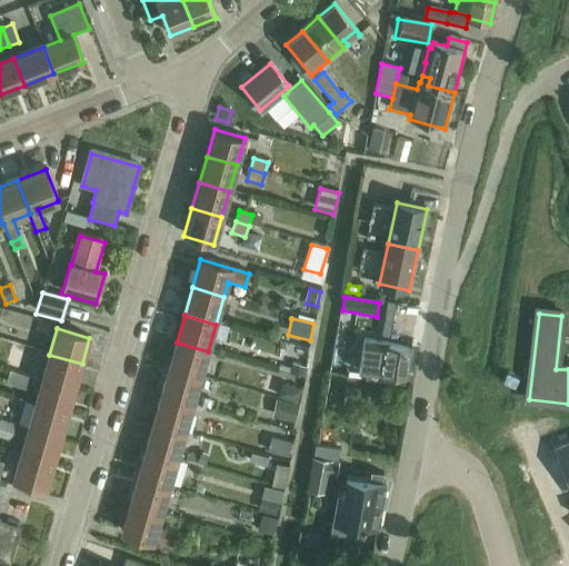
[(406,380),(411,350),(365,341),(359,373),(406,380)]
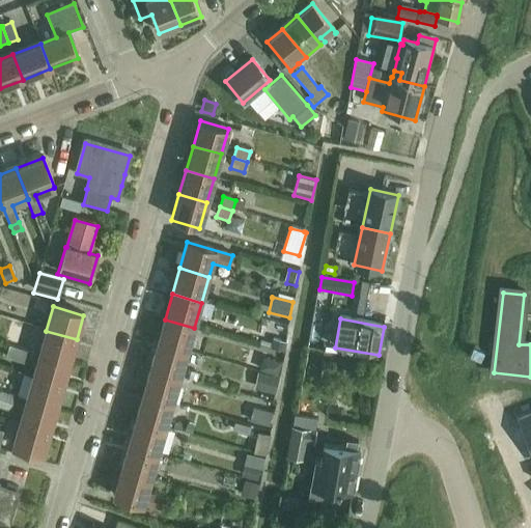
[(165,320),(158,344),(187,354),(194,328),(165,320)]
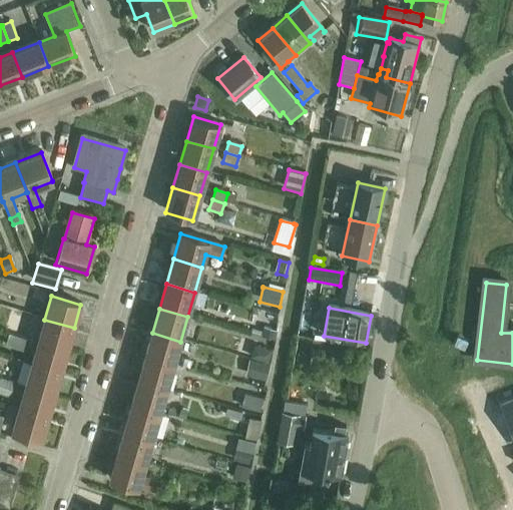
[(44,320),(38,342),(67,351),(74,328),(44,320)]
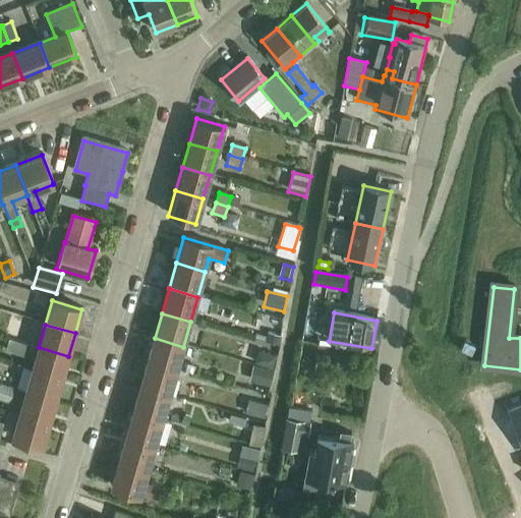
[(155,338),(147,363),(176,371),(183,347),(155,338)]
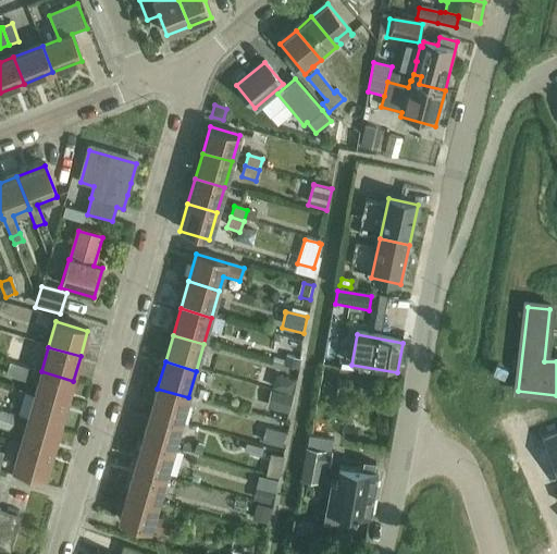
[(41,371),(34,396),(66,405),(73,381),(41,371)]
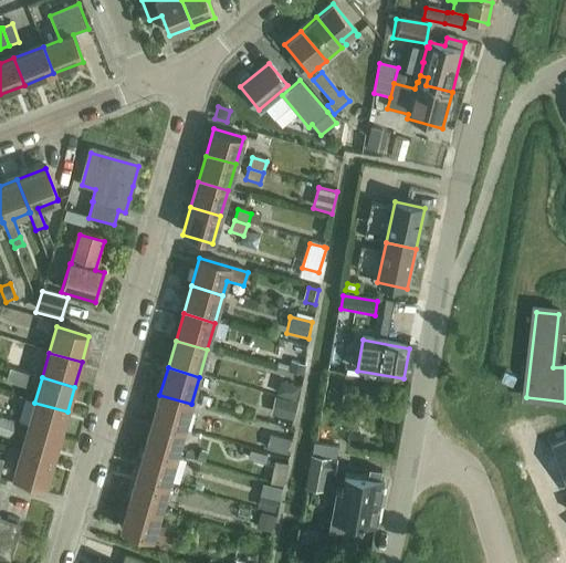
[(280,383),(276,397),(296,402),(300,388),(280,383)]
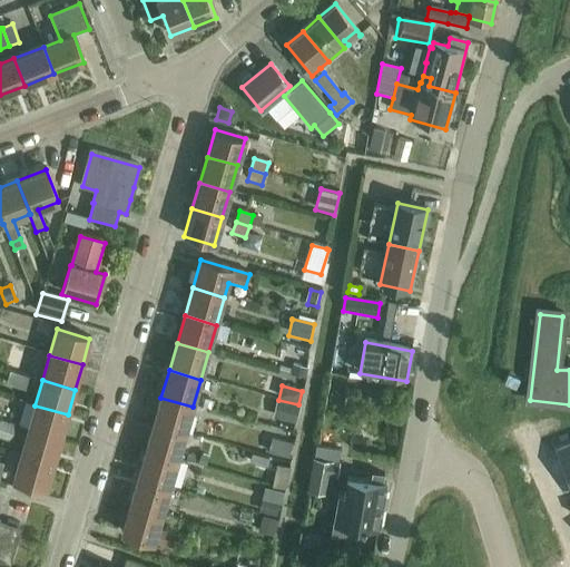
[(160,398),(153,424),(185,434),(193,407),(160,398)]
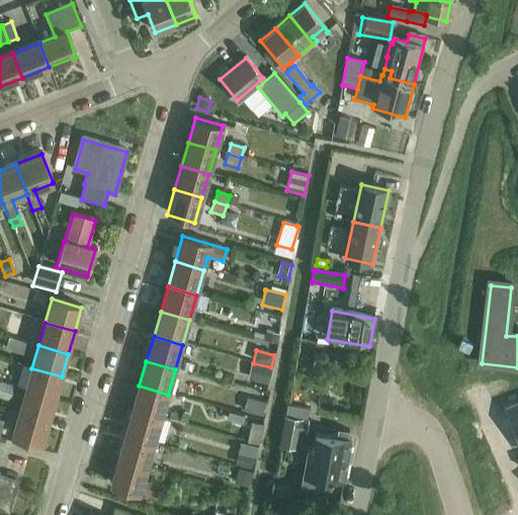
[(256,366),(252,383),(267,388),(272,370),(256,366)]
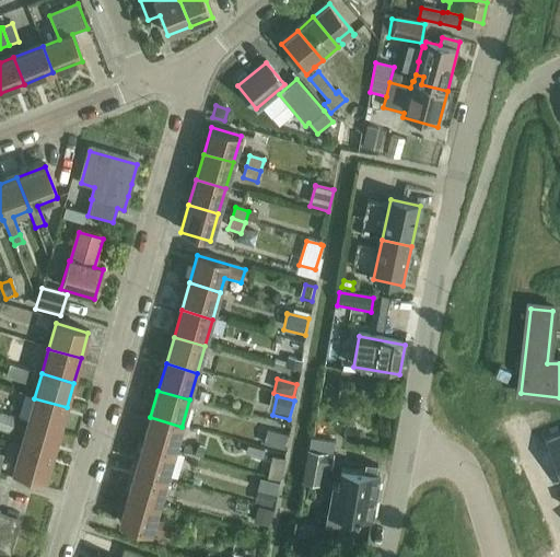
[(34,398),(27,422),(59,432),(67,407),(34,398)]
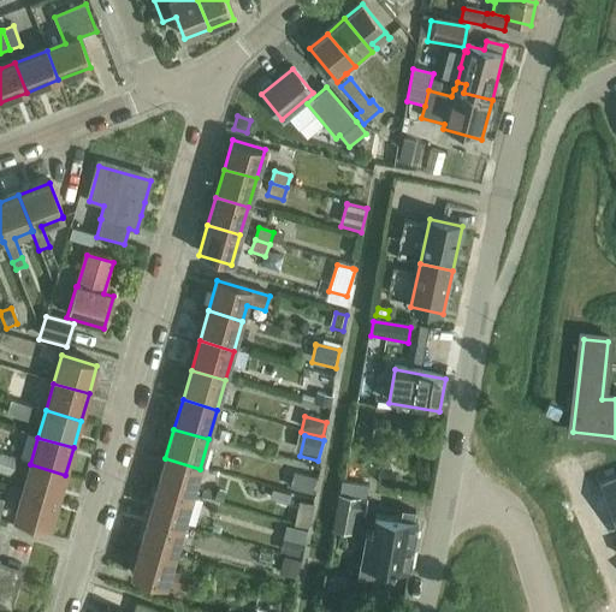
[(165,458),(157,488),(191,498),(200,469),(165,458)]
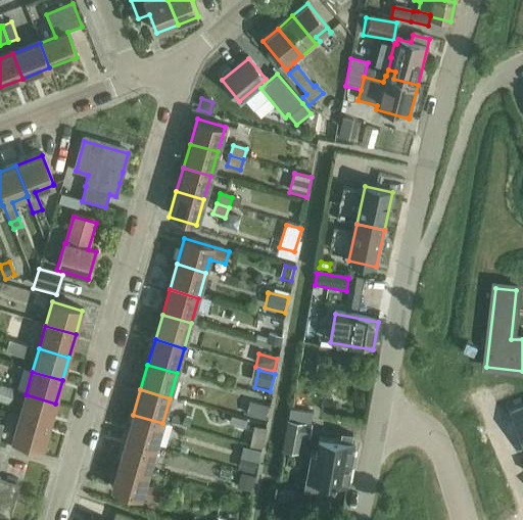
[(26,394),(18,418),(49,426),(55,404),(26,394)]
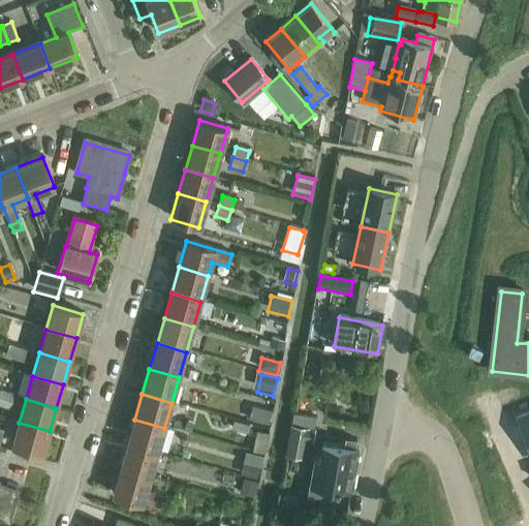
[(252,407),(249,421),(268,426),(272,412),(252,407)]
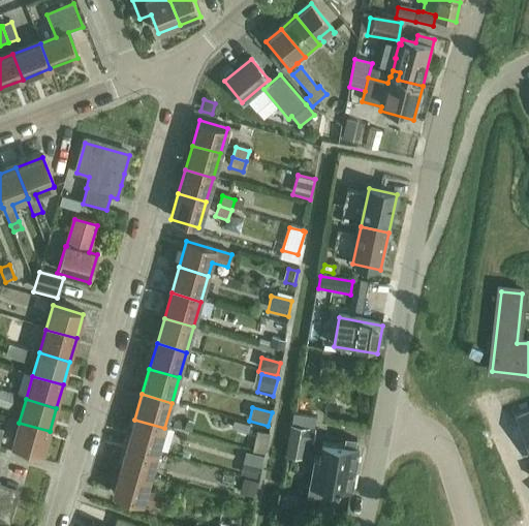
[(134,420),(127,444),(157,454),(164,428),(134,420)]
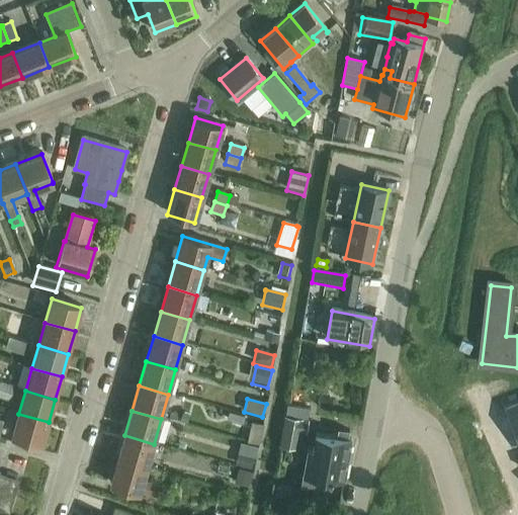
[(229,412),(227,421),(242,425),(244,417),(229,412)]
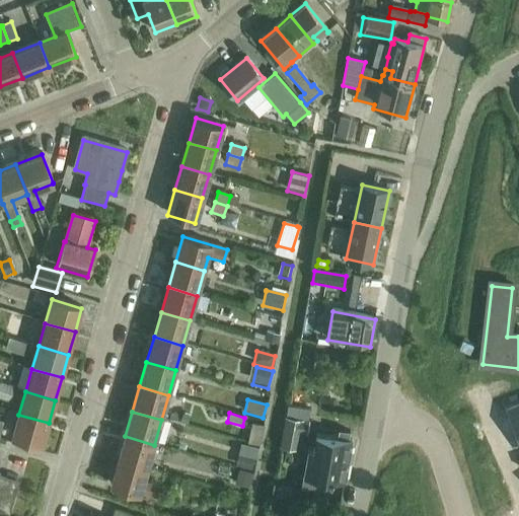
[(42,447),(49,423),(18,415),(12,438),(26,442),(42,447)]
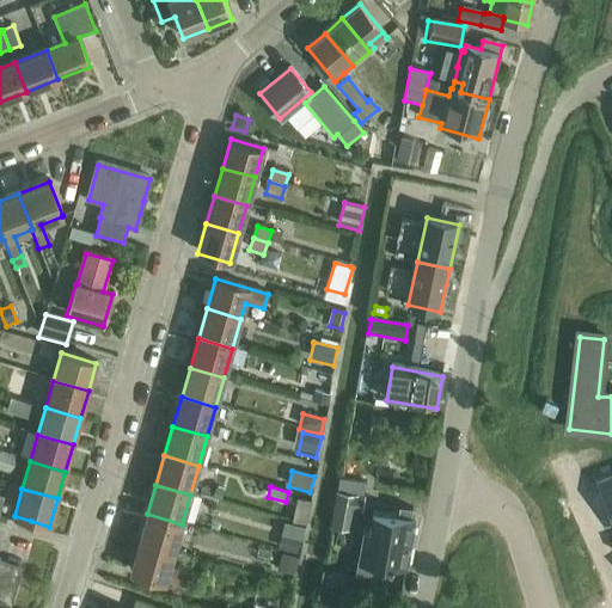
[(336,493),(330,527),(350,530),(354,511),(361,513),(363,498),(336,493)]
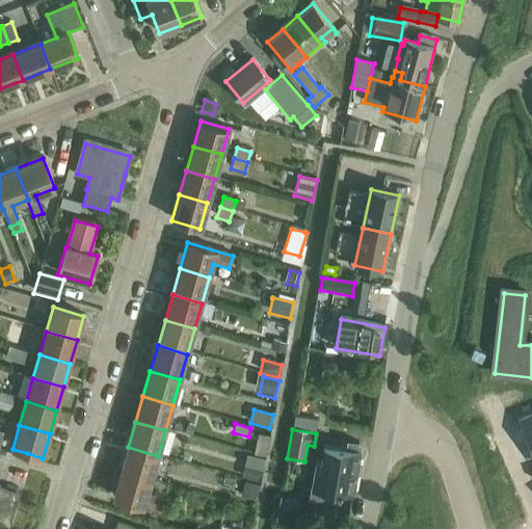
[(259,434),(256,447),(269,451),(271,438),(259,434)]
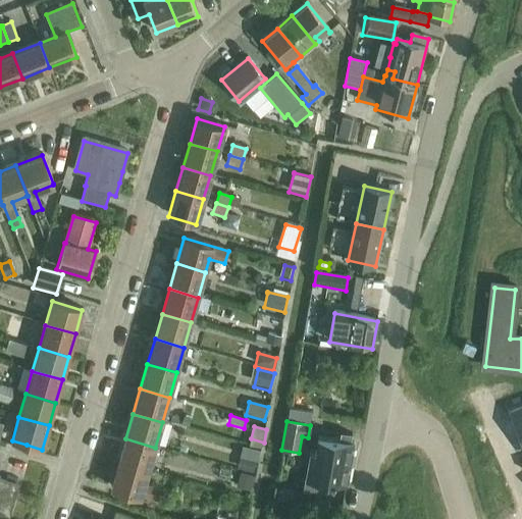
[(306,477),(304,490),(333,495),(335,482),(347,484),(353,445),(350,445),(352,435),(338,433),(337,443),(318,439),(315,454),(310,453),(306,477)]
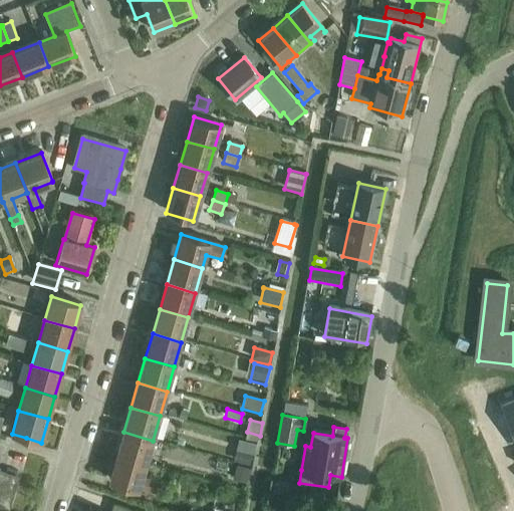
[(123,432),(116,457),(145,465),(153,441),(123,432)]
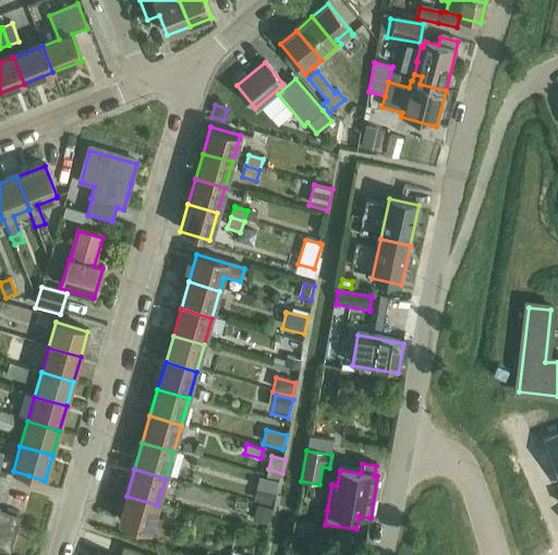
[(280,480),(282,473),(268,469),(267,478),(280,480)]
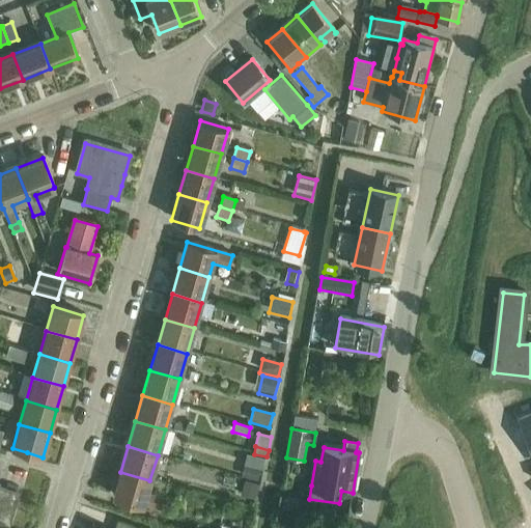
[(246,467),(243,478),(259,482),(262,471),(246,467)]
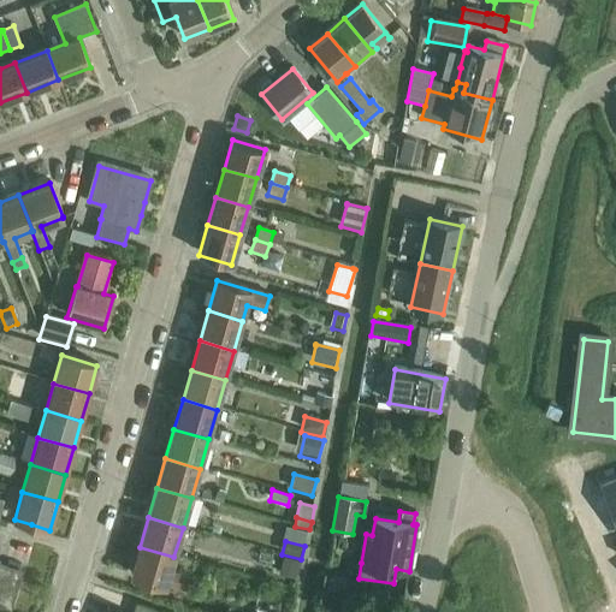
[(170,571),(173,557),(140,547),(131,576),(165,587),(165,586),(184,590),(188,577),(172,572),(170,571)]
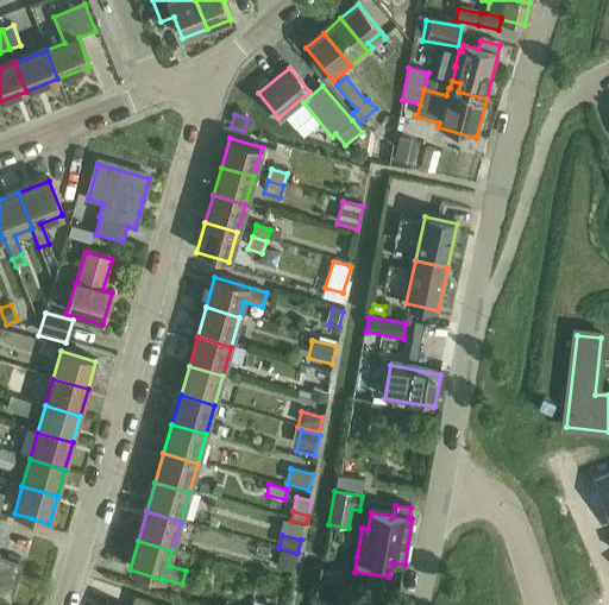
[(277,568),(277,569),(292,573),(294,574),(299,558),(296,558),(282,553),(277,568)]
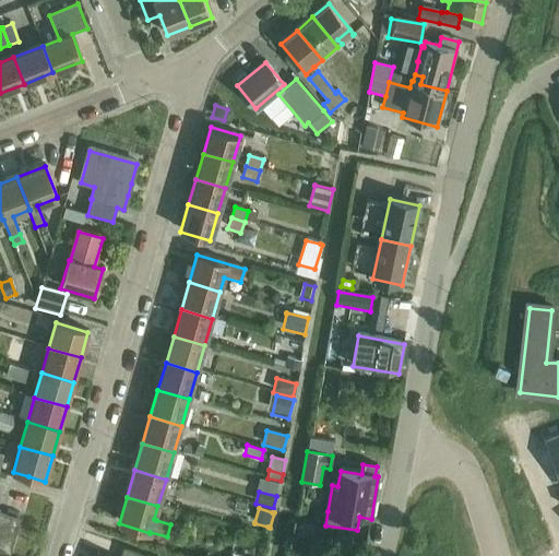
[(0,548),(9,552),(13,534),(18,520),(0,515),(0,548)]
